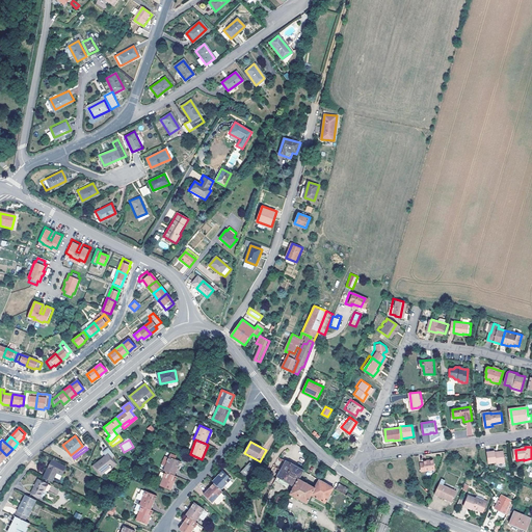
[(111,457),(114,454),(109,448),(103,452),(106,456),(94,467),(100,475),(110,467),(112,469),(117,464),(111,457)]
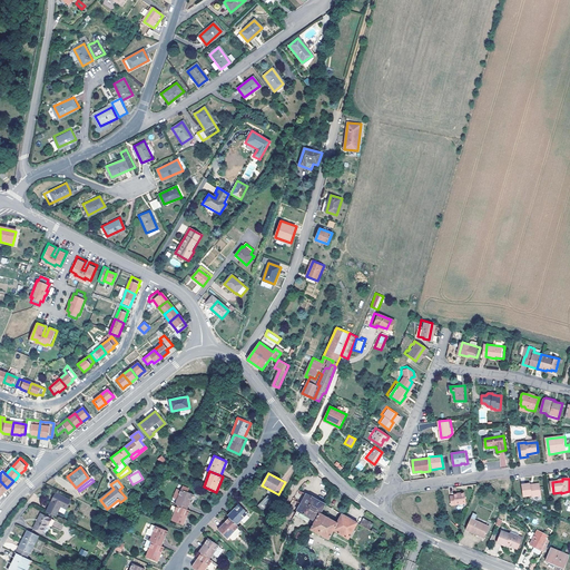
[(542,497),(541,484),(534,485),(531,485),(531,484),(522,485),(524,497),(532,495),(532,498),(542,497)]
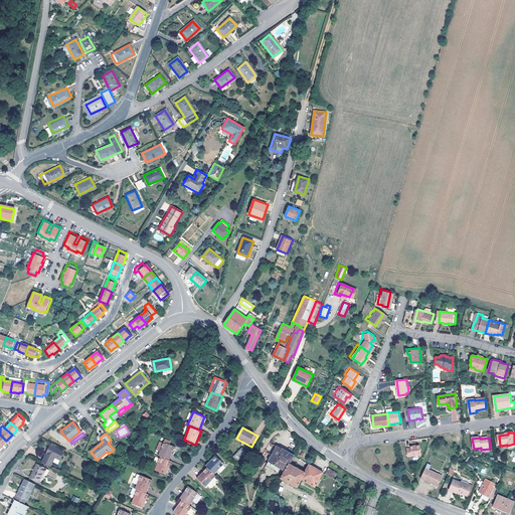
[(161,457),(169,461),(175,447),(169,444),(164,442),(161,450),(159,456),(161,457)]
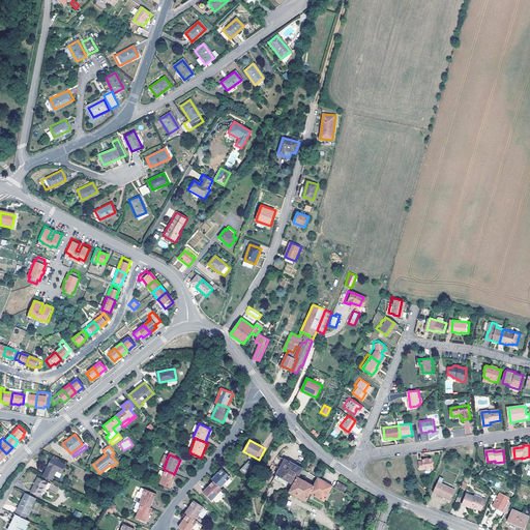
[(51,459),(42,475),(51,479),(53,475),(55,470),(61,473),(64,465),(51,459)]
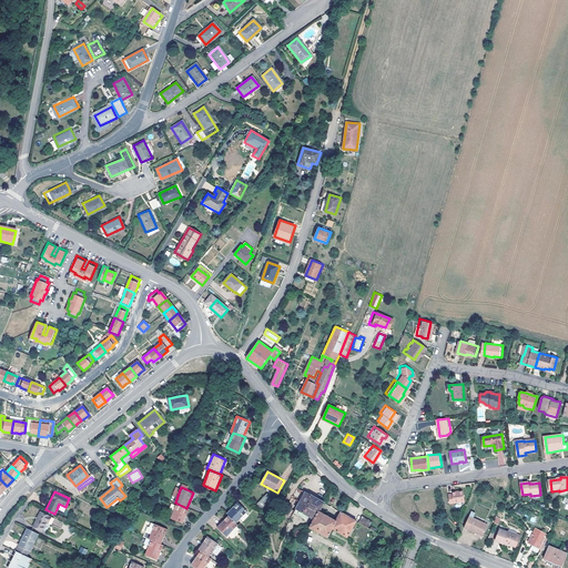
[(296,509),(314,519),(318,510),(320,511),(324,503),(306,492),(296,509)]
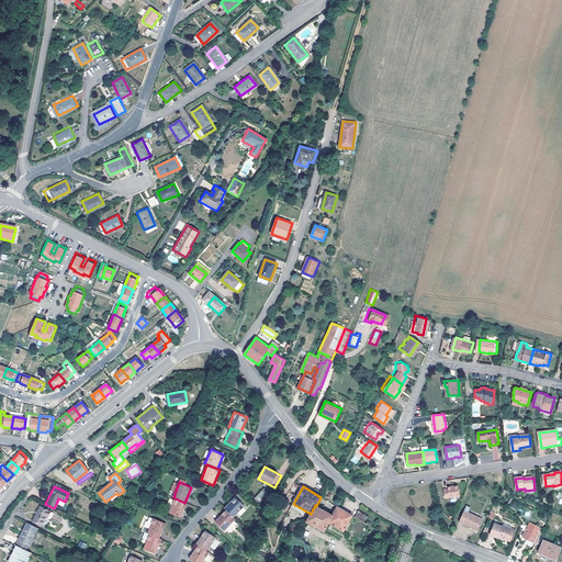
[(451,486),(451,489),(448,489),(445,490),(445,498),(459,497),(459,486),(451,486)]
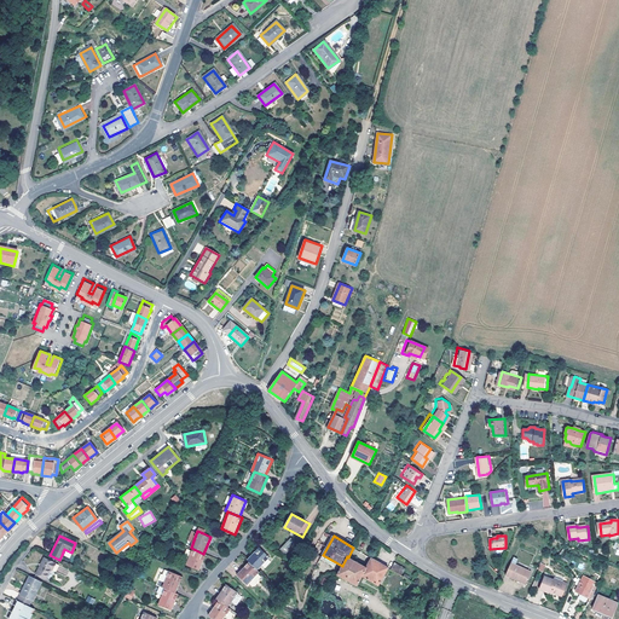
[(285,554),(296,543),(293,538),(281,550),(285,554)]
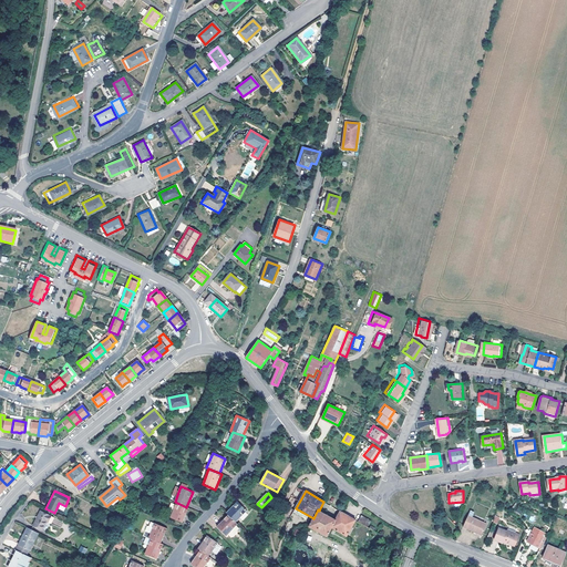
[(238,502),(227,513),(228,515),(236,522),(247,511),(238,502)]
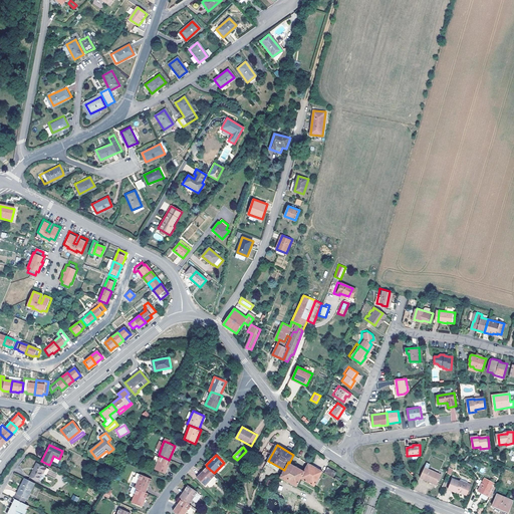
[(166,474),(172,461),(169,460),(161,456),(155,469),(166,474)]
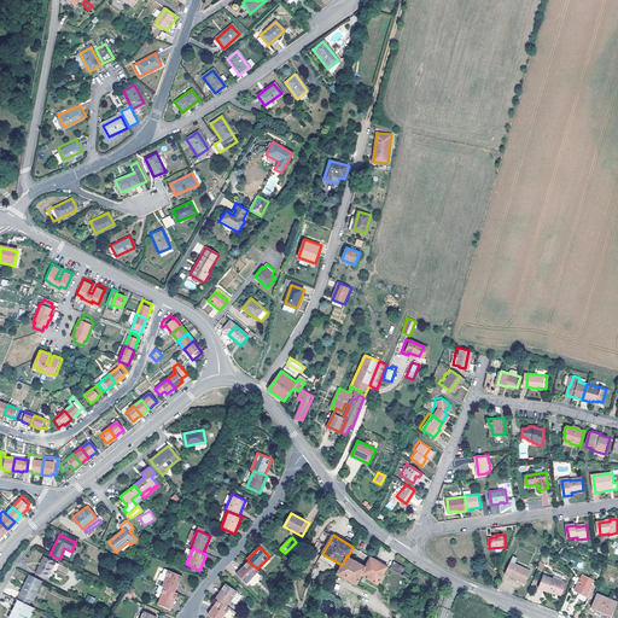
[(361,575),(366,566),(348,557),(347,555),(342,565),(337,575),(357,584),(362,576),(361,575)]
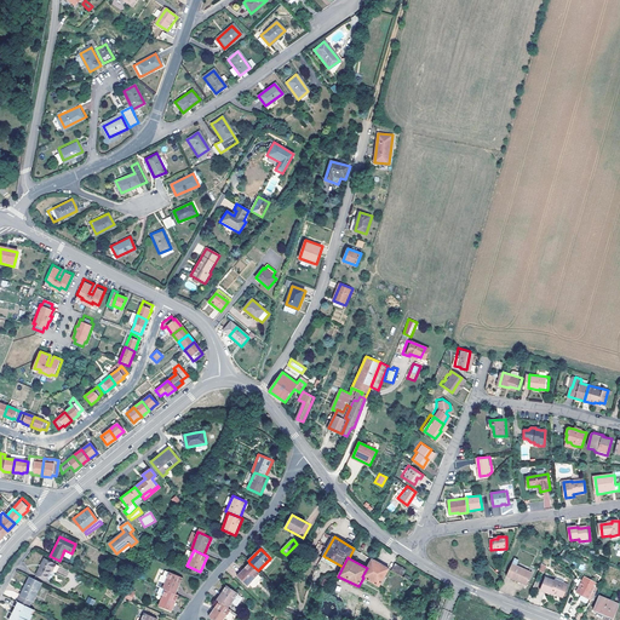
[(42,558),(35,574),(45,579),(50,569),(55,572),(57,566),(42,558)]
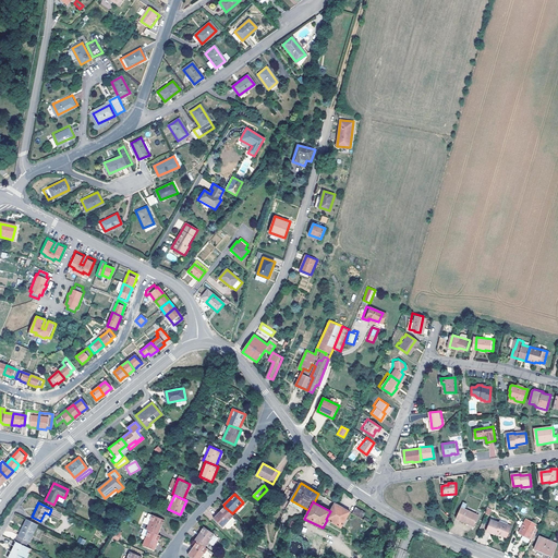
[(336,502),(330,511),(326,519),(327,520),(342,528),(351,511),(336,502)]
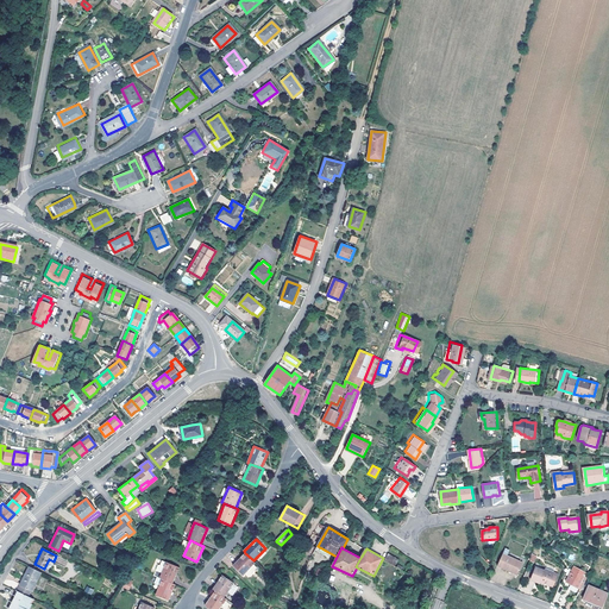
[(519,575),(525,563),(508,556),(510,550),(507,548),(498,566),(519,575)]
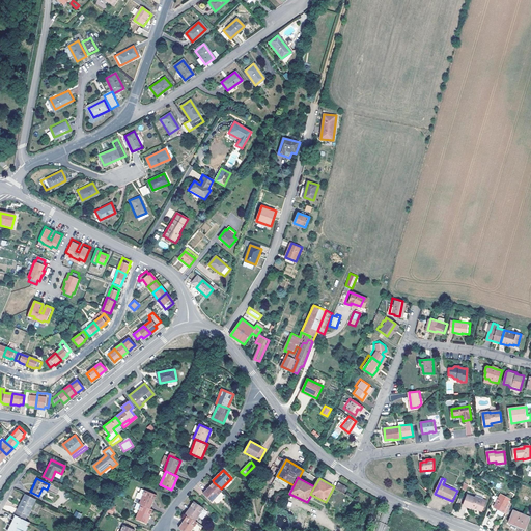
[(213,502),(223,491),(221,488),(214,482),(203,493),(213,502)]
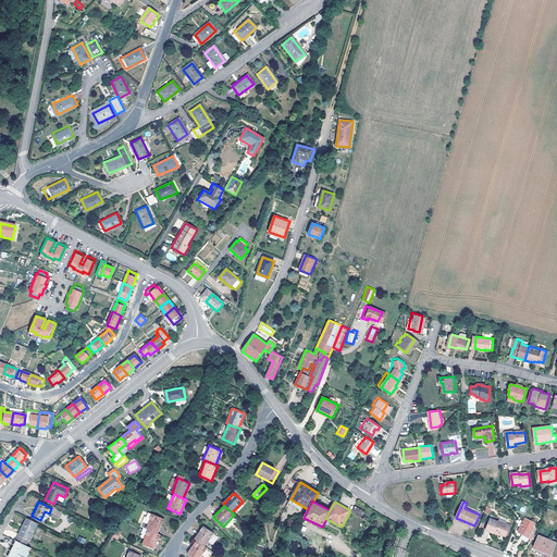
[(361,518),(364,511),(356,506),(351,512),(361,518)]
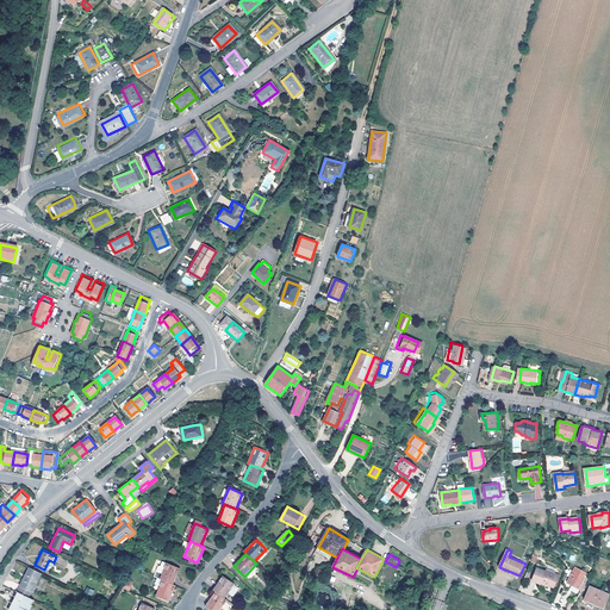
[(167,562),(160,578),(163,579),(174,584),(180,568),(167,562)]
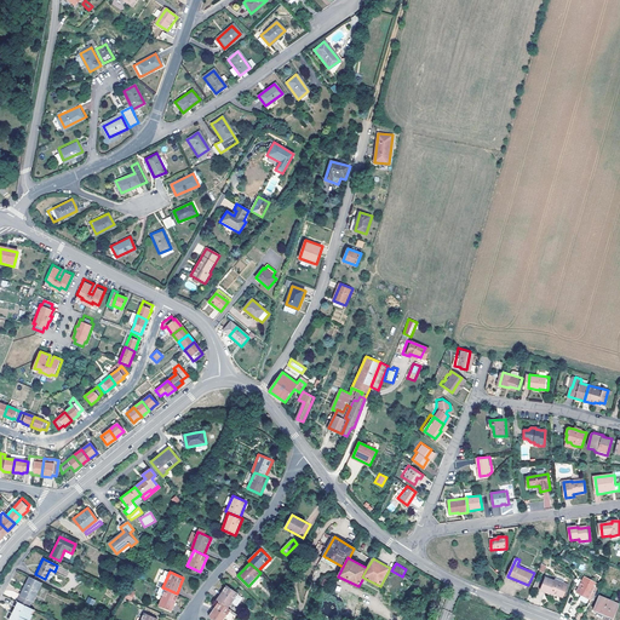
[(28,577),(17,601),(28,607),(30,601),(40,583),(28,577)]
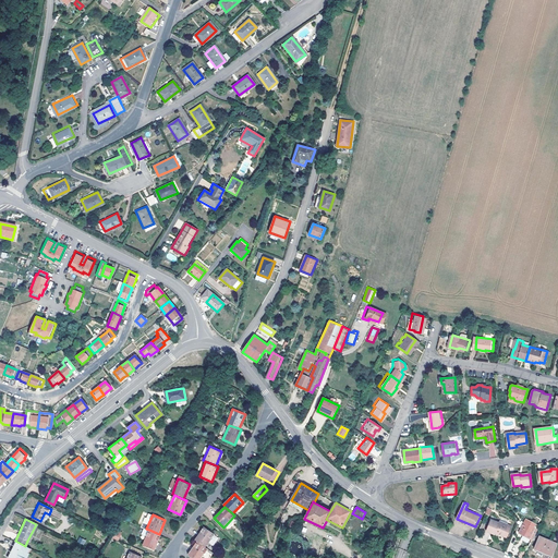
[(495,534),(496,532),(499,534),(505,536),(509,524),(501,521),(500,522),(493,519),(487,531),(495,534)]
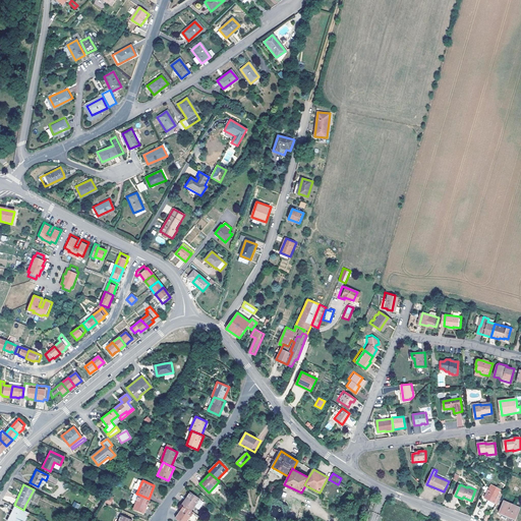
[(493,489),(489,488),(484,498),(488,500),(487,502),(487,505),(491,507),(495,503),(498,497),(502,489),(495,485),(493,489)]
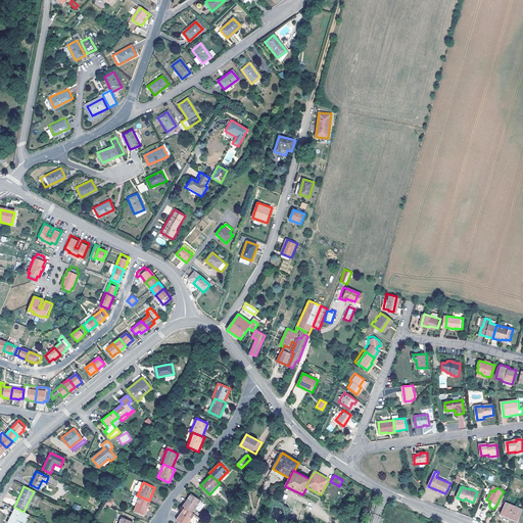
[(191,493),(183,506),(185,508),(193,513),(196,509),(200,511),(205,505),(201,502),(201,501),(191,493)]
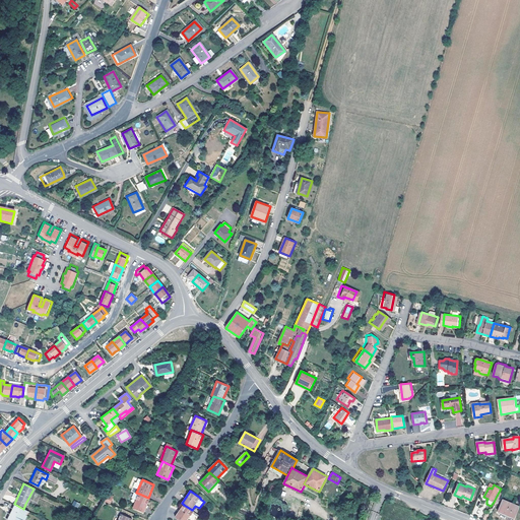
[(144,513),(150,499),(148,498),(139,494),(133,508),(144,513)]
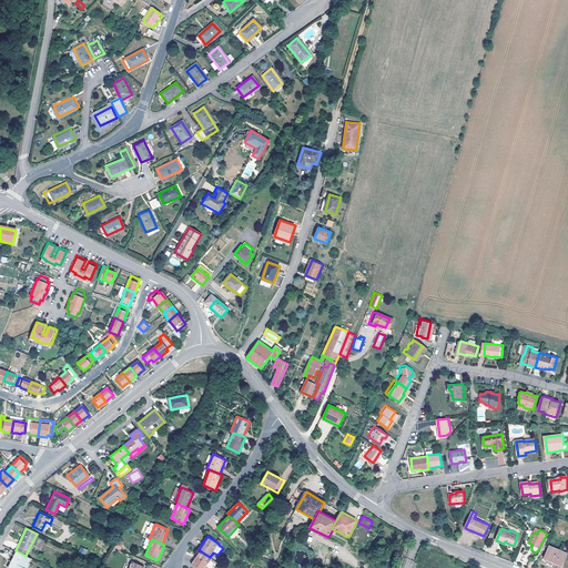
[(118,540),(114,548),(120,550),(123,543),(118,540)]
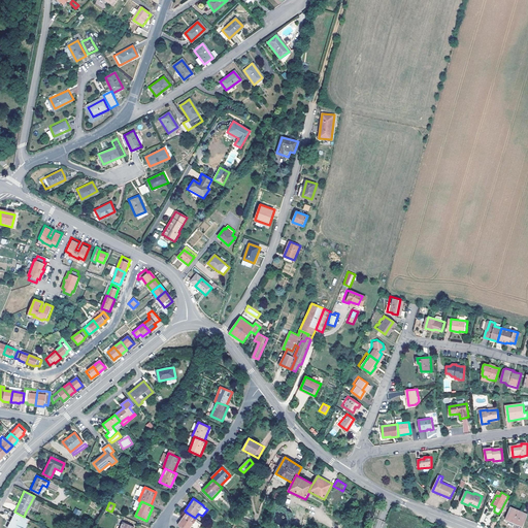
[(506,520),(516,523),(521,512),(510,507),(506,520)]
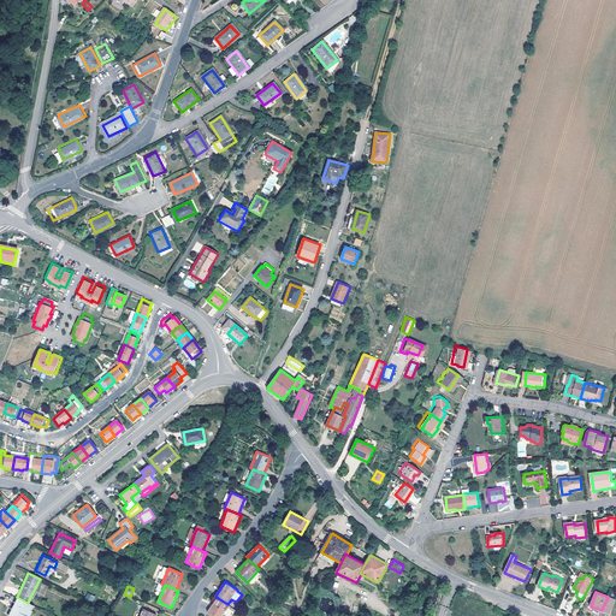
[(17,597),(15,597),(12,602),(15,603),(10,611),(9,611),(6,615),(10,615),(25,615),(28,615),(31,610),(29,609),(31,604),(28,603),(17,597)]
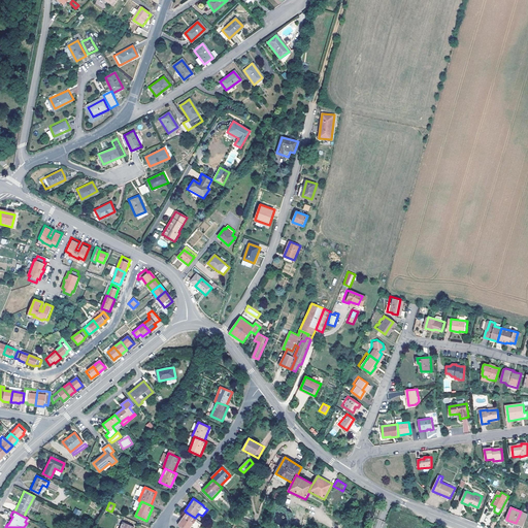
[(521,512),(516,523),(522,526),(527,515),(521,512)]
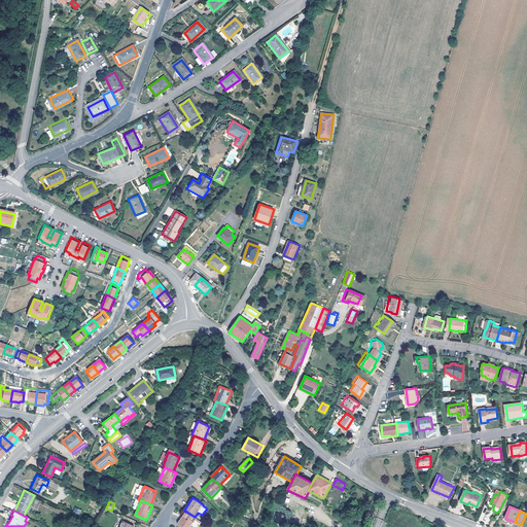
[(182,526),(189,526),(197,519),(195,517),(186,512),(178,523),(182,526)]
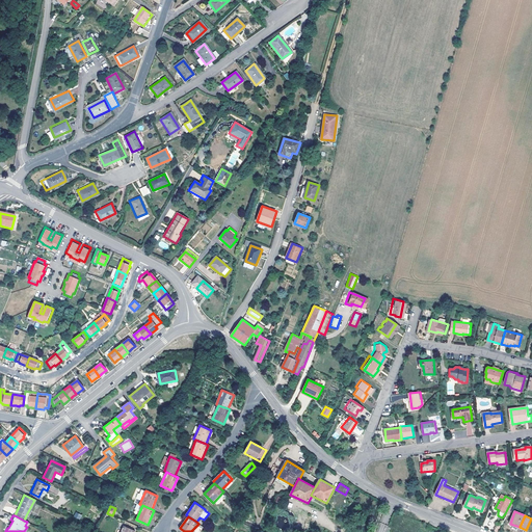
All buildings are outlined.
